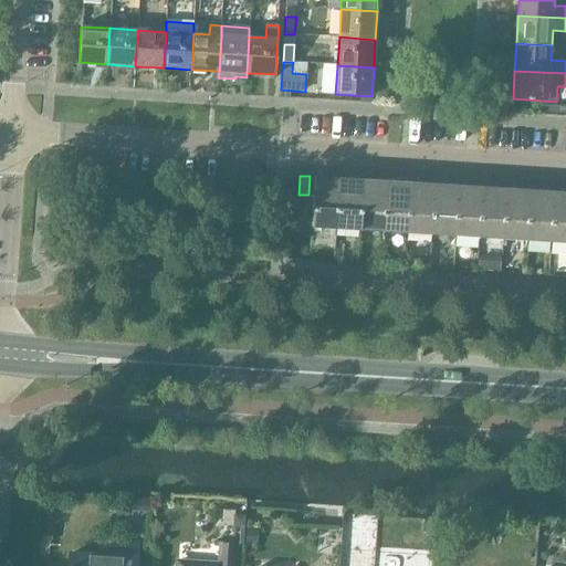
[(311,227),(336,228),(338,178),(314,176),(311,227)]
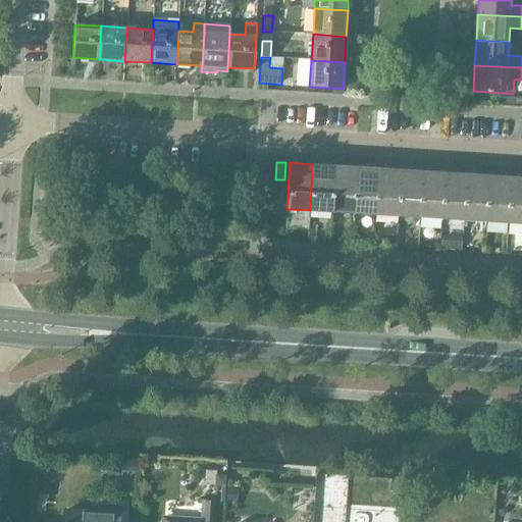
[(310,210),(331,212),(334,165),(312,164),(310,210)]
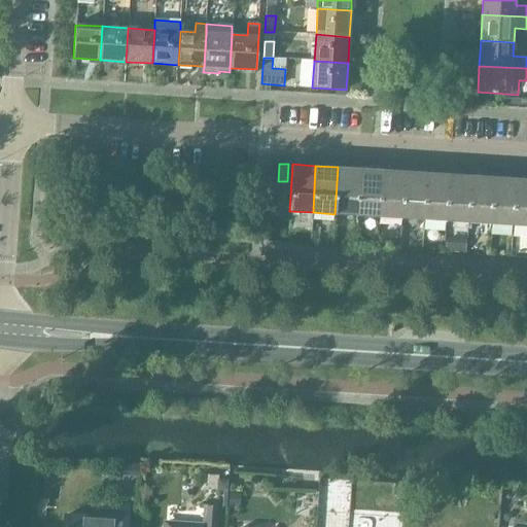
[(335,214),(357,215),(359,168),(338,167),(335,214)]
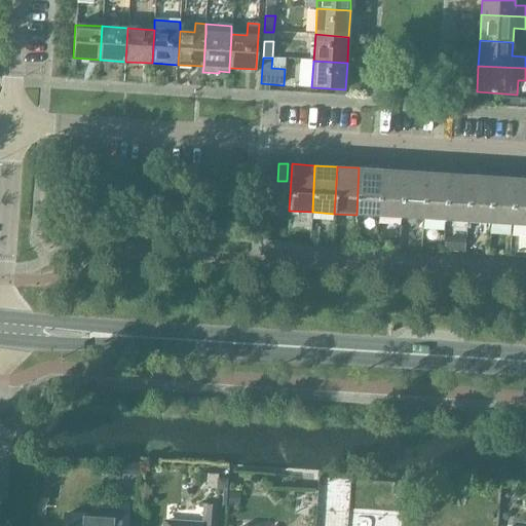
[(357,215),(378,216),(381,170),(359,167),(357,215)]
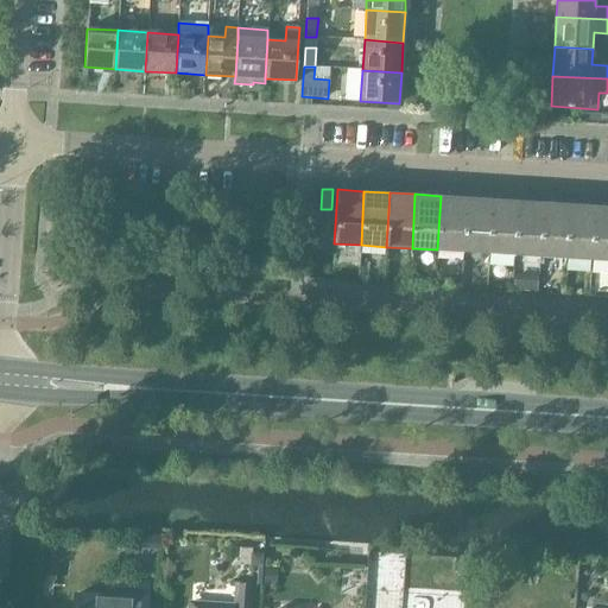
[(437,249),(463,252),(467,197),(441,196),(437,249)]
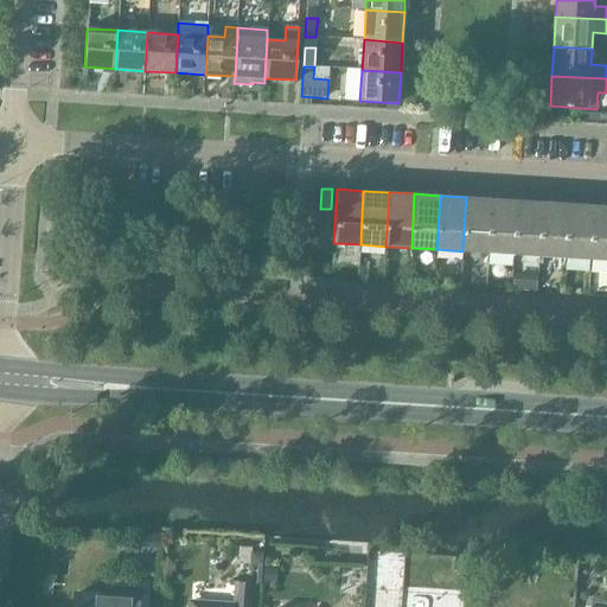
[(462,251),(489,253),(491,198),(466,197),(462,251)]
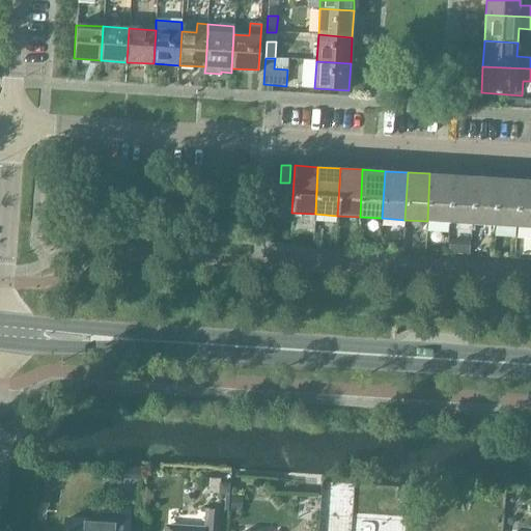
[(427,221),(449,222),(452,175),(429,173),(427,221)]
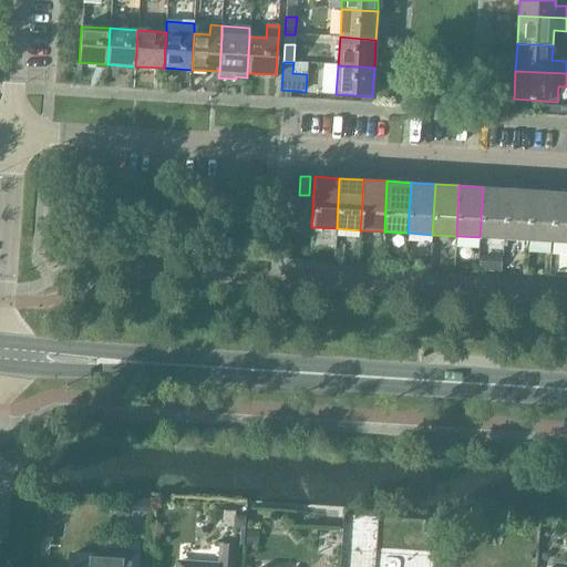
[(480,237),(504,239),(506,188),(483,187),(480,237)]
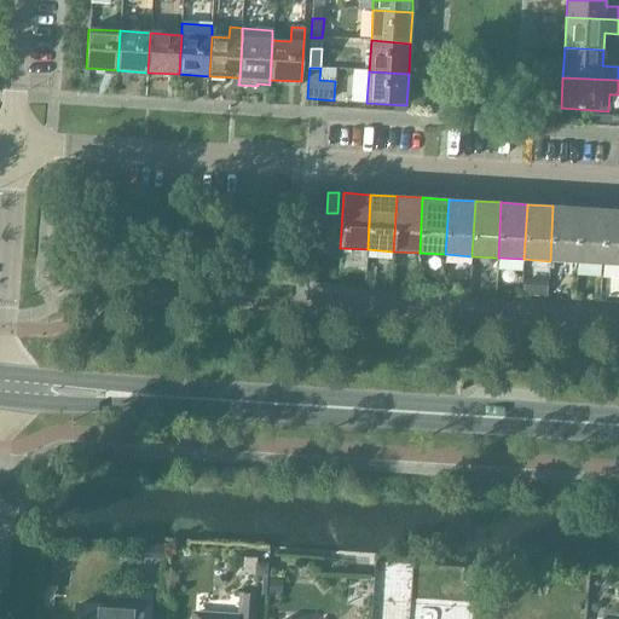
[(550,261),(577,262),(579,207),(553,206),(550,261)]
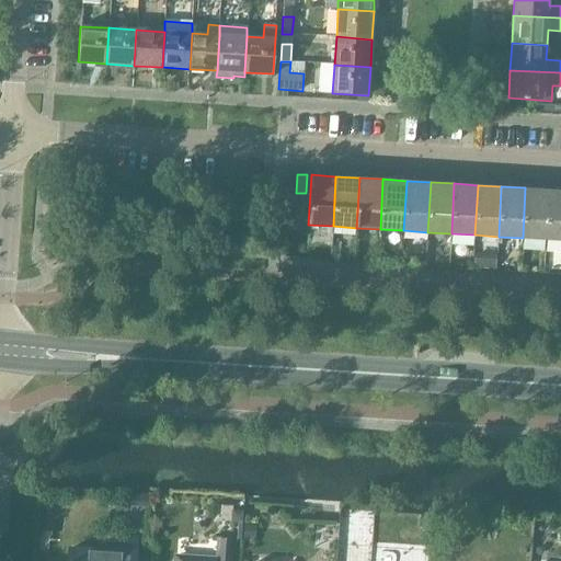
[(523,238),(546,240),(549,190),(525,187),(523,238)]
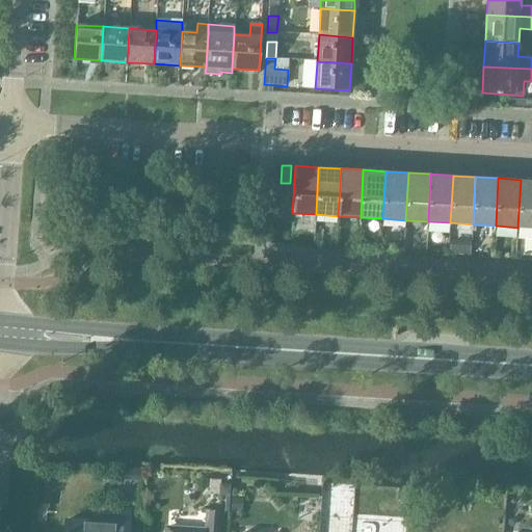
[(517,228),(531,228),(531,180),(521,180),(517,228)]
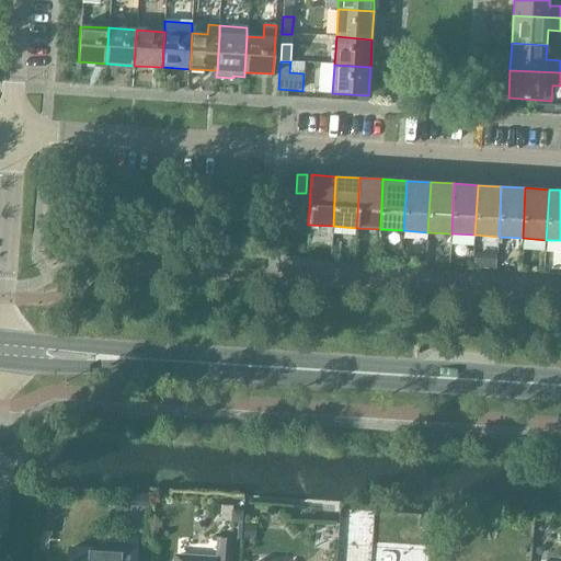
[(474,254),(473,268),(495,271),(495,256),(474,254)]
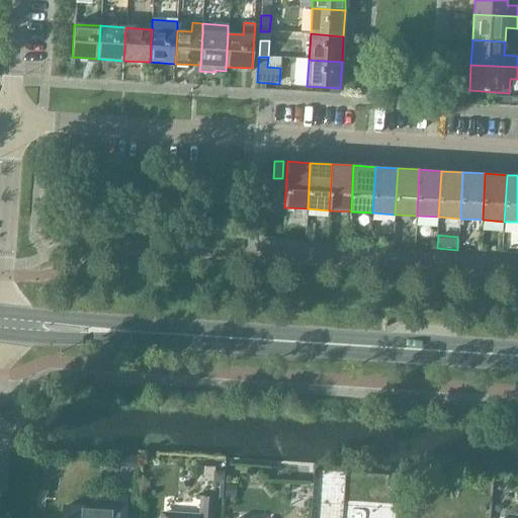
[(216,471),(214,483),(224,483),(225,478),(225,472),(216,471)]
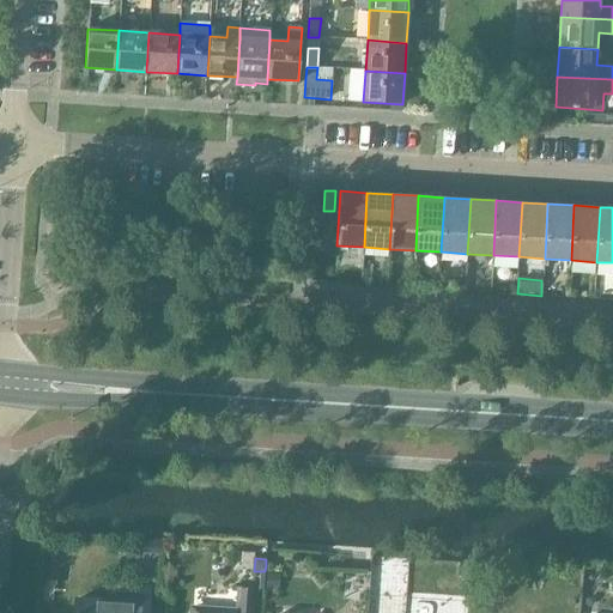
[(529,563),(529,569),(538,570),(539,563),(539,558),(529,558),(529,563)]
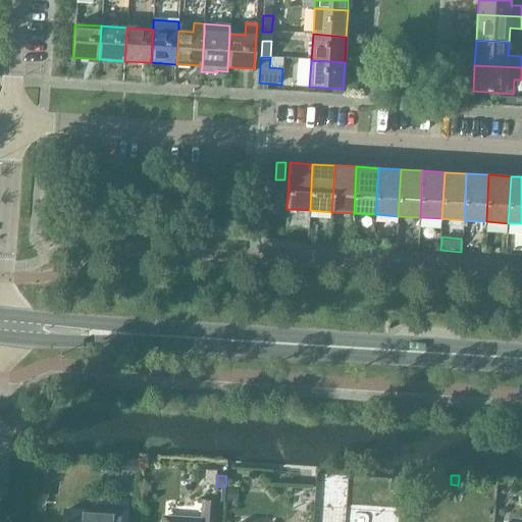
[(390,481),(389,490),(398,490),(399,482),(390,481)]
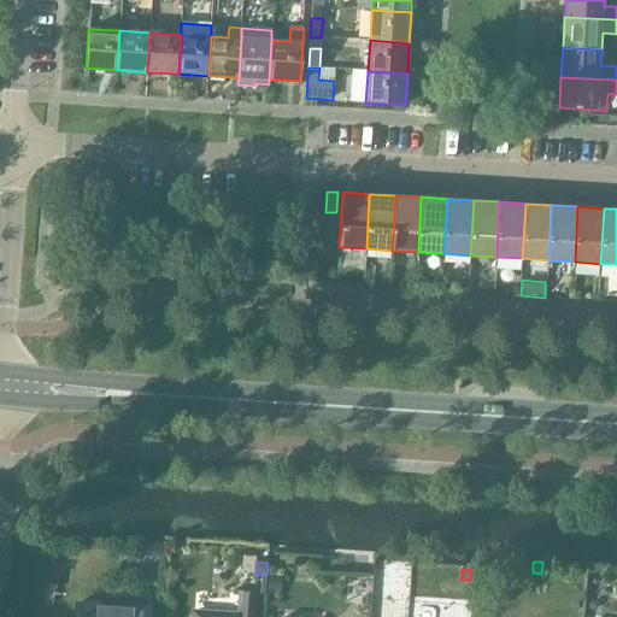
[(375,576),(374,598),(382,599),(385,575),(376,575),(375,576)]
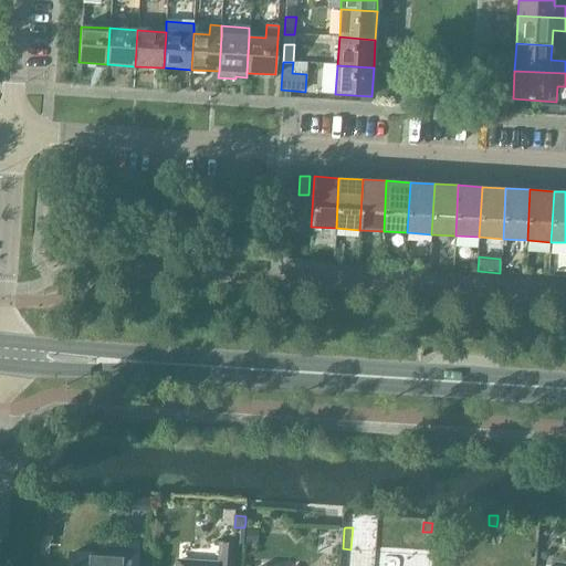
[(248,530),(247,542),(259,543),(259,531),(248,530)]
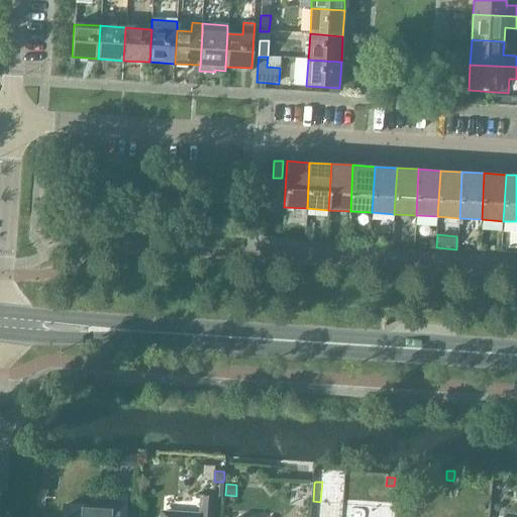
[(65,507),(64,516),(123,516),(125,496),(103,495),(102,509),(65,507)]
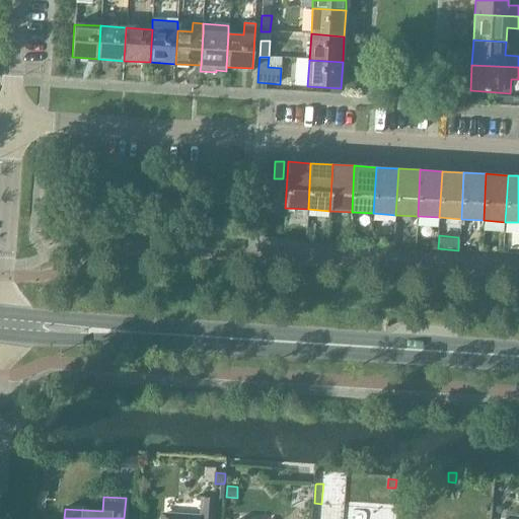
[(214,518),(215,499),(201,498),(200,518),(163,516),(163,518),(214,518)]
